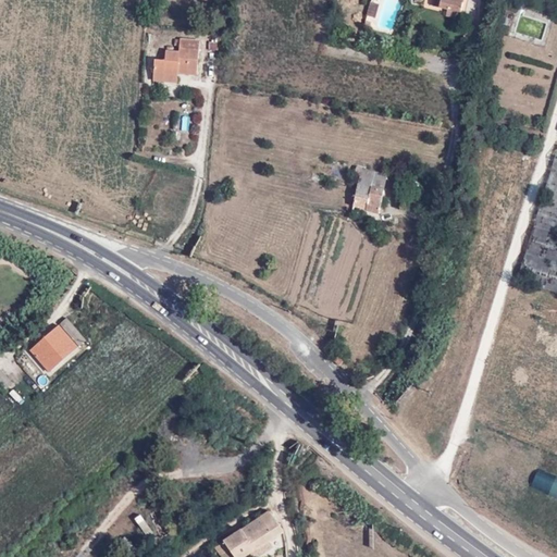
[(442,0),(441,9),(447,11),(445,15),(453,16),(463,13),(466,0),(442,0)]
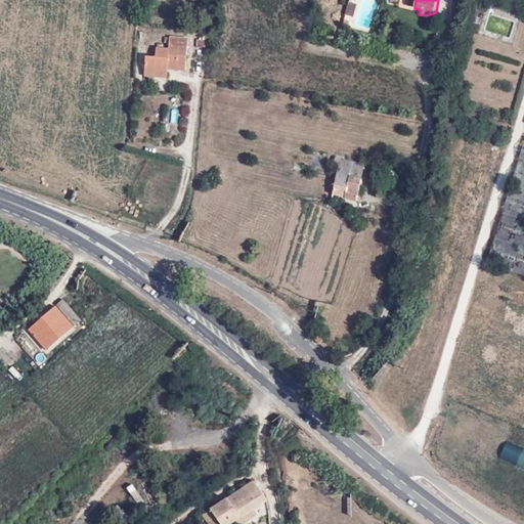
[(347,2),(344,15),(353,17),(356,4),(347,2)]
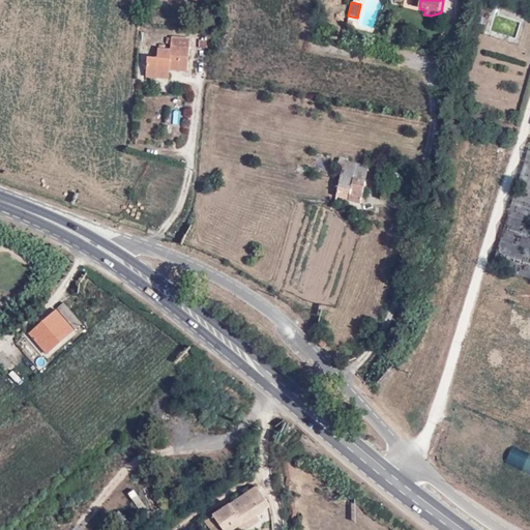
[(158,48),(157,57),(148,57),(147,77),(169,79),(170,70),(188,71),(190,37),(172,36),(171,49),(158,48)]
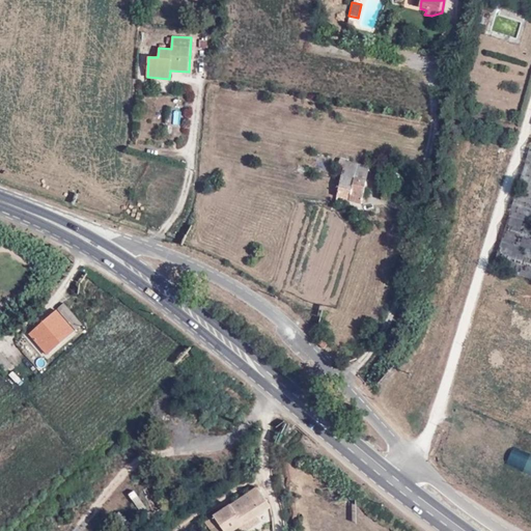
[(371,166),(340,159),(339,167),(344,168),(337,196),(363,202),(371,166)]
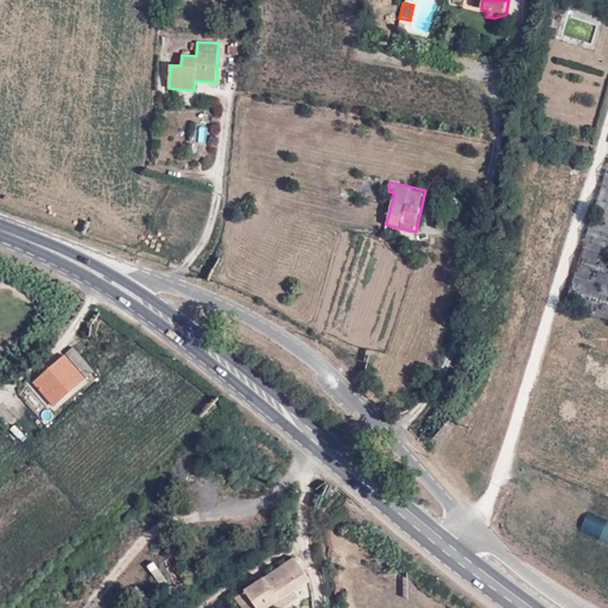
[(97,373),(74,347),(65,355),(88,380),(97,373)]
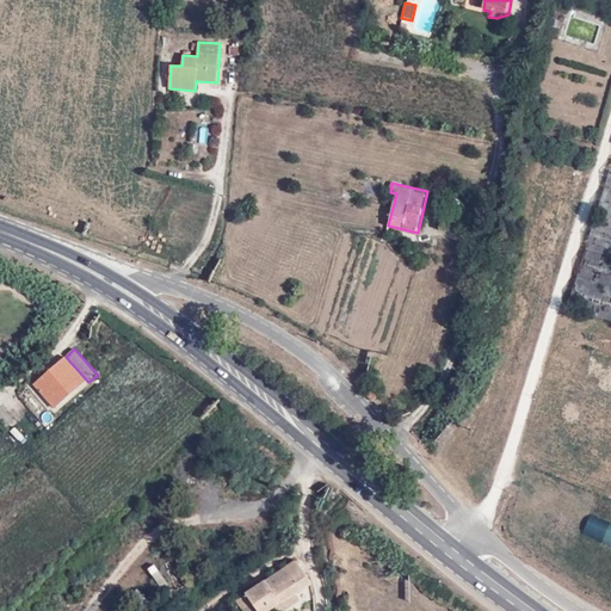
[(88,382),(66,357),(34,384),(55,411),(88,382)]
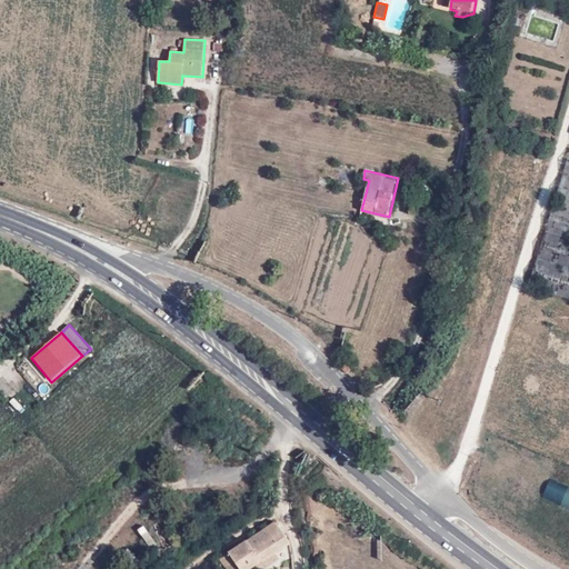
[(1,379),(0,380),(0,393),(5,399),(12,393),(1,379)]
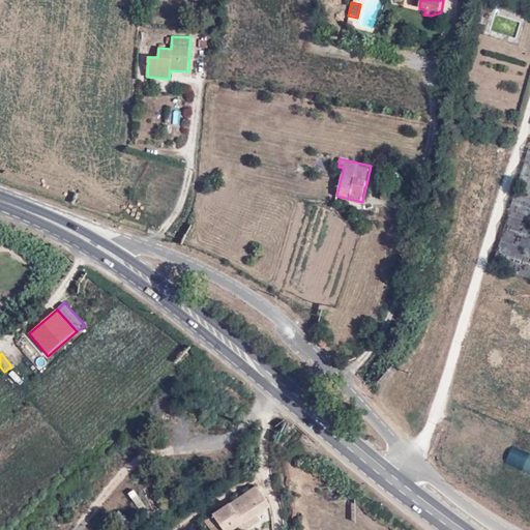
[(12,371),(7,376),(18,384),(22,380),(12,371)]
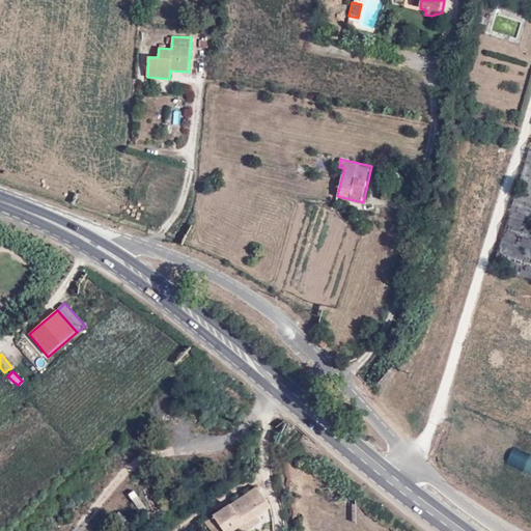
[(530,455),(511,449),(505,467),(530,474),(530,455)]
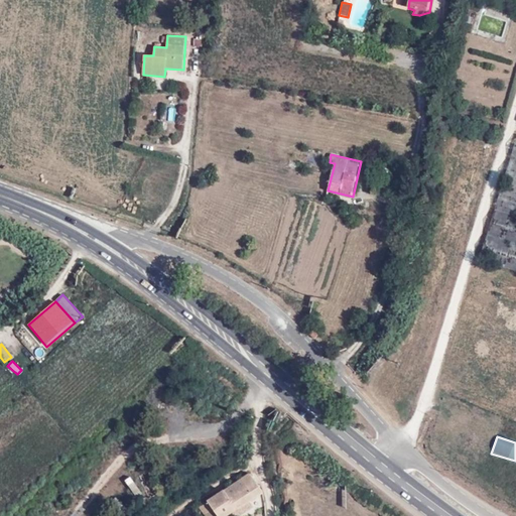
[(125,483),(138,502),(150,494),(138,475),(125,483)]
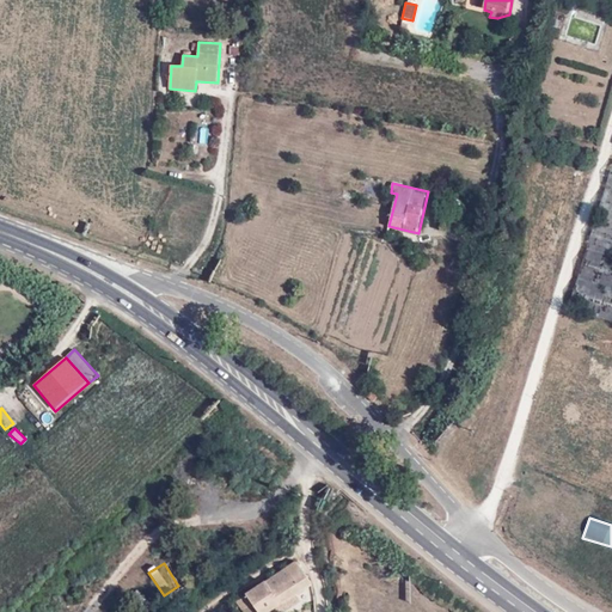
[(238,601),(244,611),(267,611),(310,583),(295,563),(238,601)]
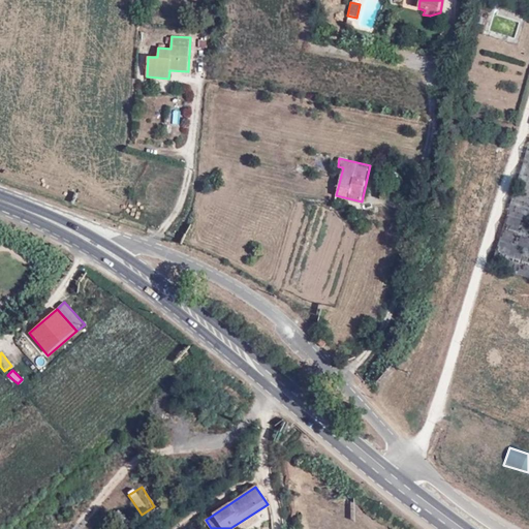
[(349,519),(360,519),(359,500),(347,501),(349,519)]
